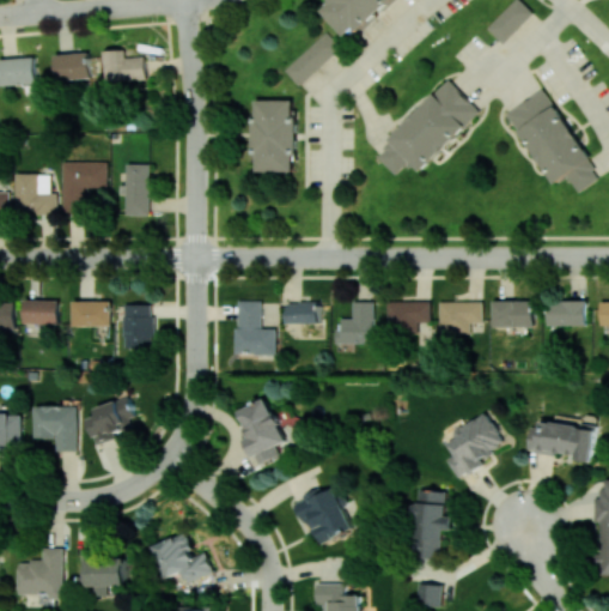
[(327,0),(330,4),(321,12),(347,41),(393,0),(327,0)]
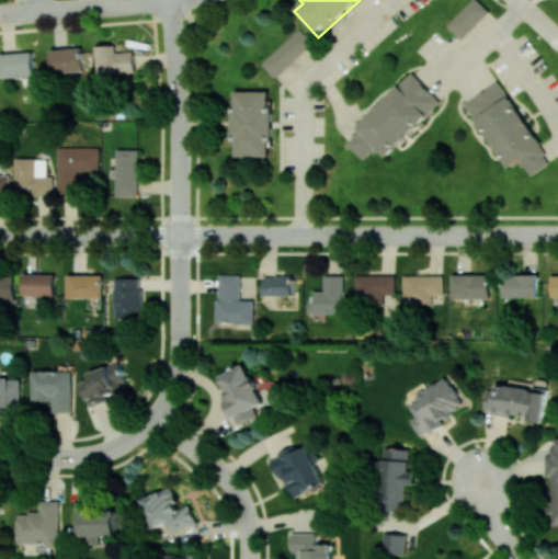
[(470,0),(444,26),(458,42),(487,13),(474,0),(470,0)]
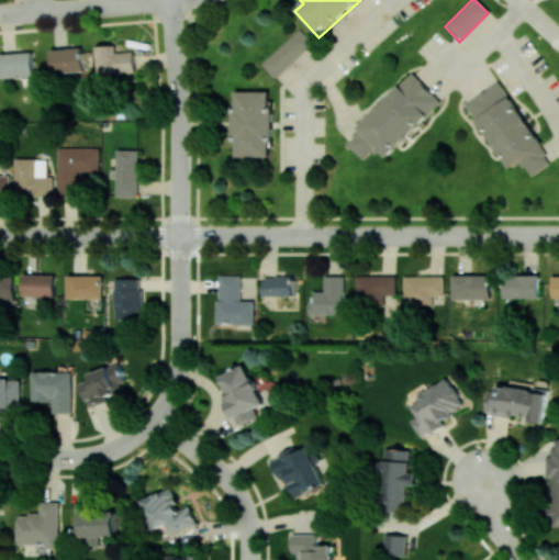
[(310,44),(295,30),(259,66),(272,80),(310,44)]
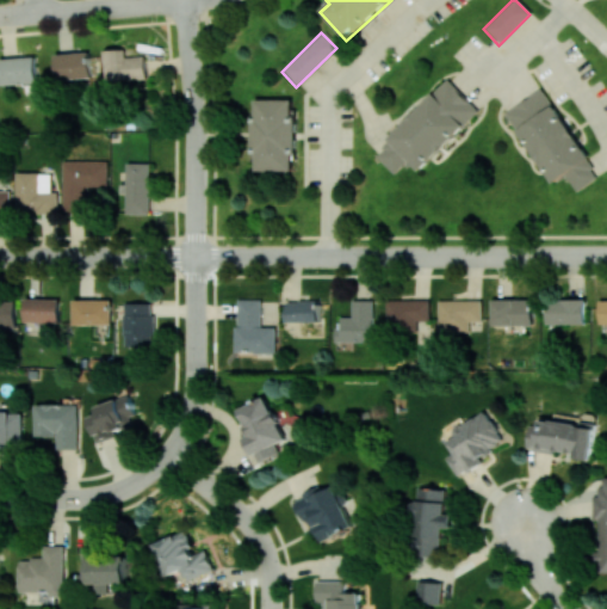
[(142,57),(123,59),(122,51),(105,51),(105,84),(143,82),(142,57)]
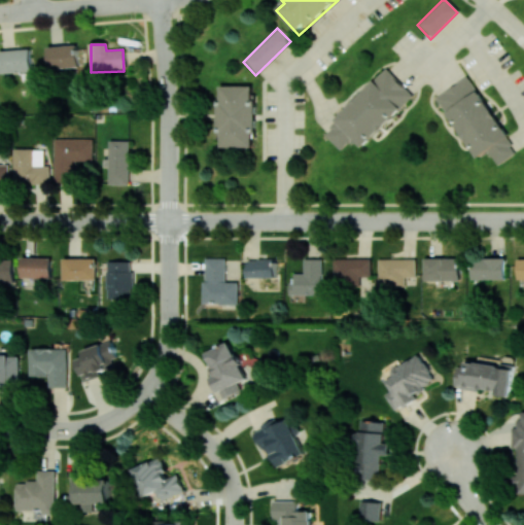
[(45,47),(46,70),(75,69),(75,46),(45,47)]
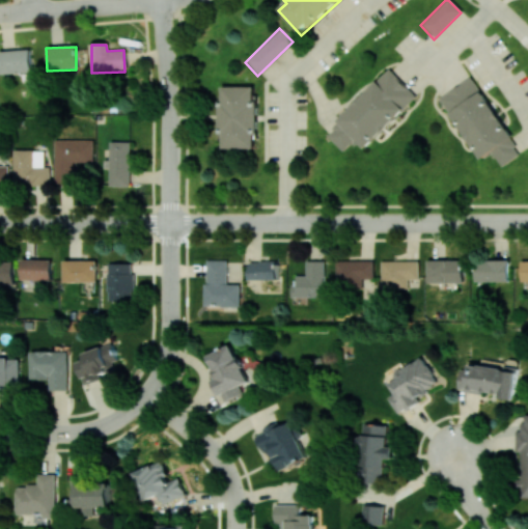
[(28,51),(0,52),(0,75),(29,74),(28,51)]
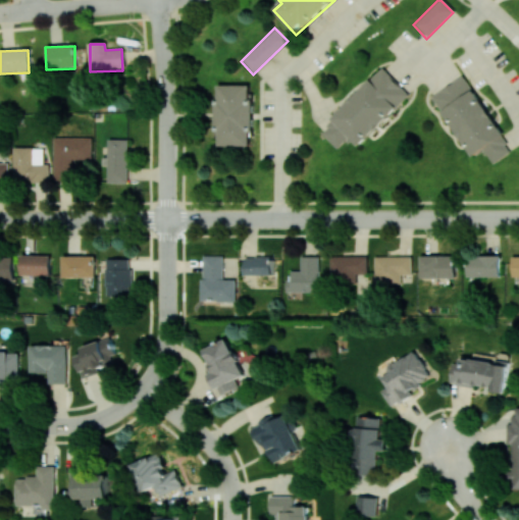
[(407,96),(380,69),(316,132),(333,150),(346,138),(355,147),(407,96)]
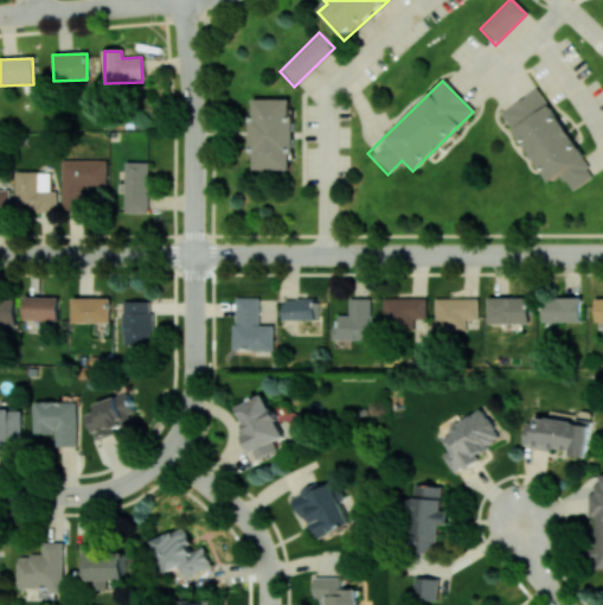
[(592,177),(537,89),(499,113),(545,185),(559,176),(570,192),(592,177)]
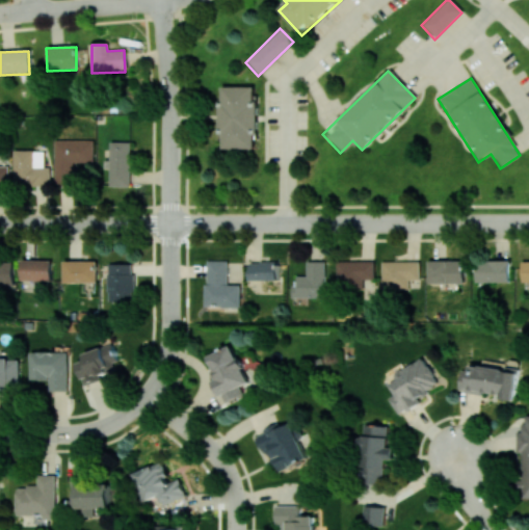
[(254,88),(218,88),(218,150),(254,150),(254,88)]
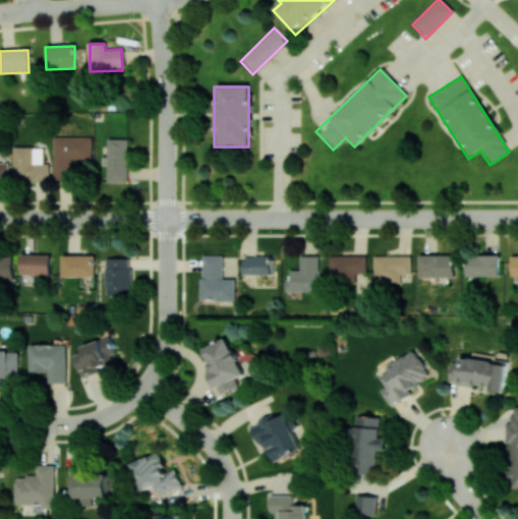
[(89,137),(51,138),(53,182),(70,182),(70,161),(90,160),(89,137)]
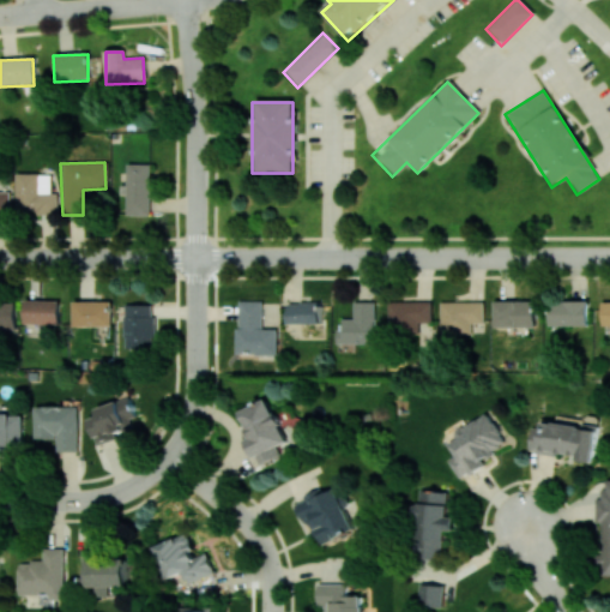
[(148,217),(149,165),(125,165),(125,186),(119,186),(118,197),(125,197),(124,216),(148,217)]
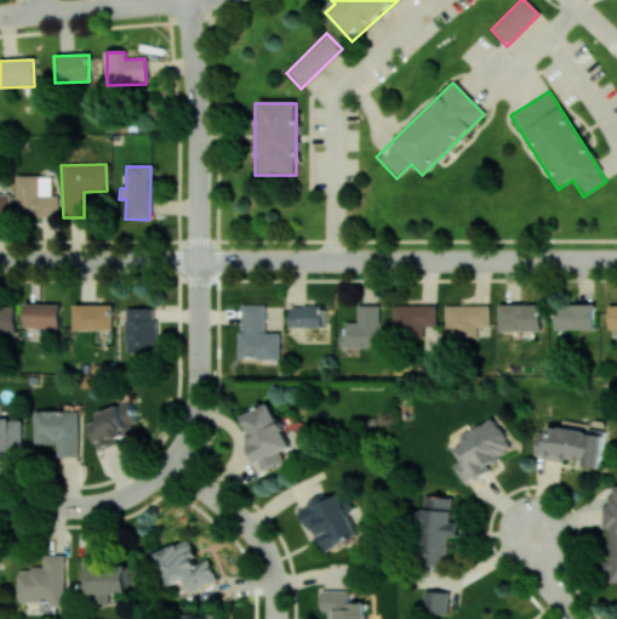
[(56,216),(56,197),(49,197),(49,177),(13,179),(15,217),(56,216)]
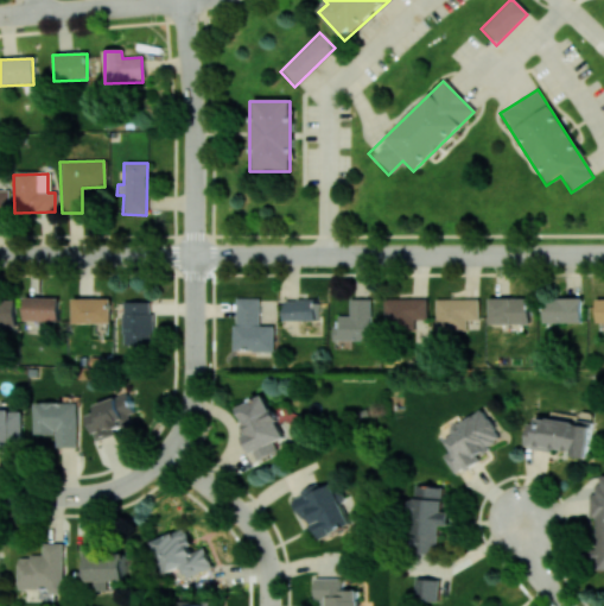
[(20,322),(56,322),(56,300),(21,298),(20,322)]
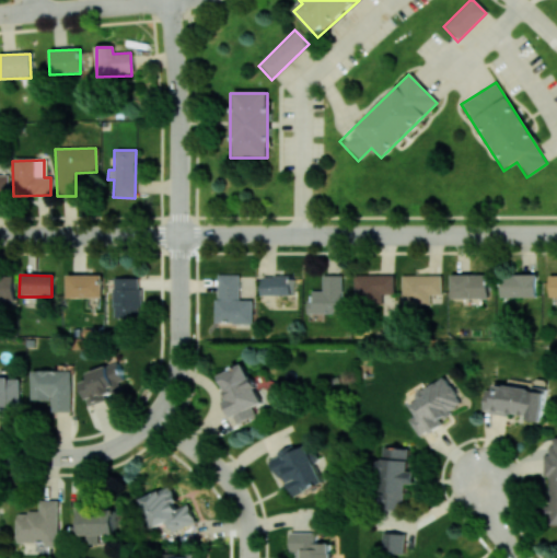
[(0,302),(12,302),(11,277),(0,276),(0,302)]
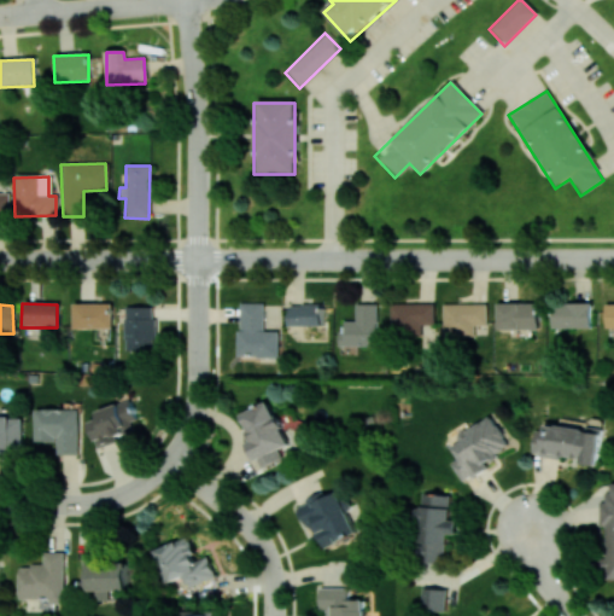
[(109,306),(71,304),(70,330),(109,330),(109,306)]
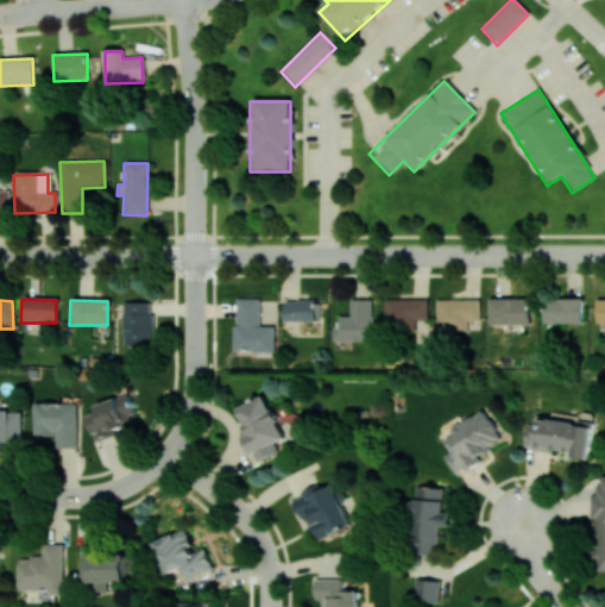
[(258,300),(233,300),(233,352),(272,354),(272,327),(257,327),(258,300)]
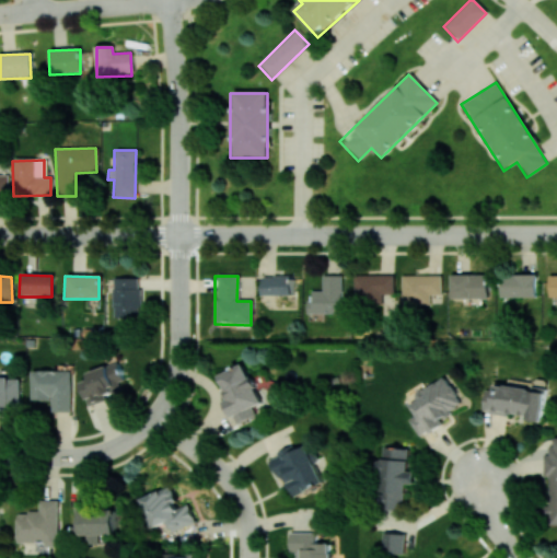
[(304,315),(340,314),(339,276),(321,277),(321,291),(310,291),(310,302),(304,302),(304,315)]
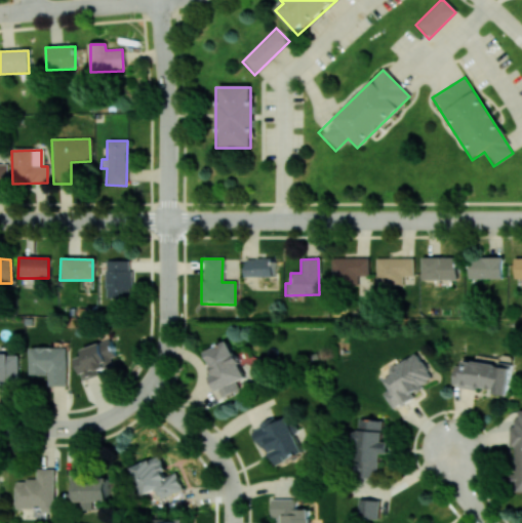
[(330,258),(329,286),(356,287),(357,277),(367,277),(367,259),(330,258)]
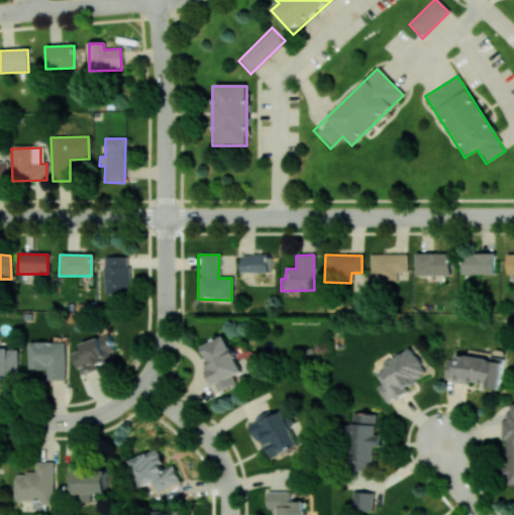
[(449,254),(414,254),(414,277),(448,277),(449,254)]
